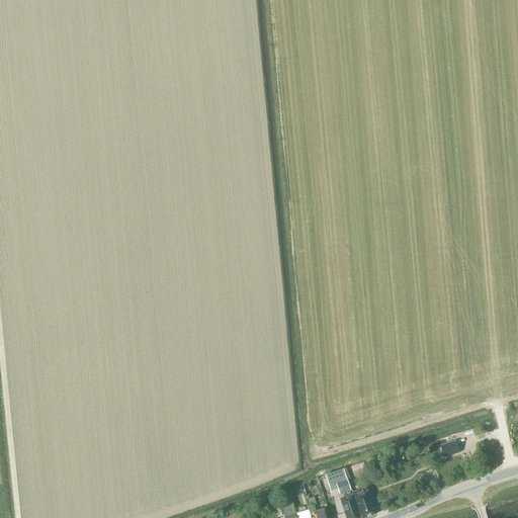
[(440,446),(444,457),(459,453),(455,441),(440,446)]
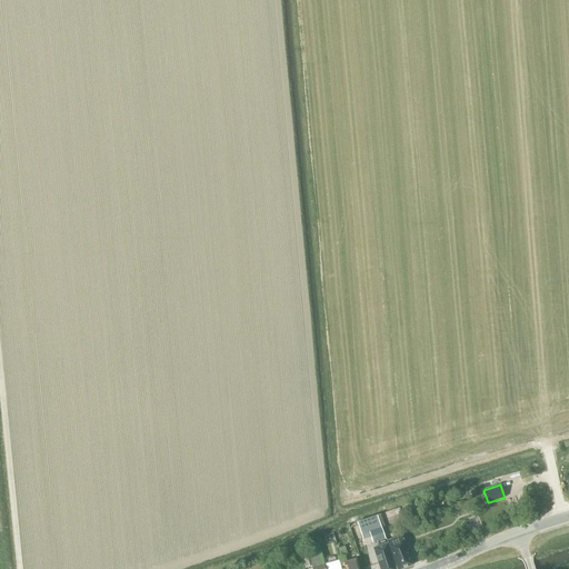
[(372,543),(385,539),(377,516),(357,522),(361,536),(369,533),(372,543)]
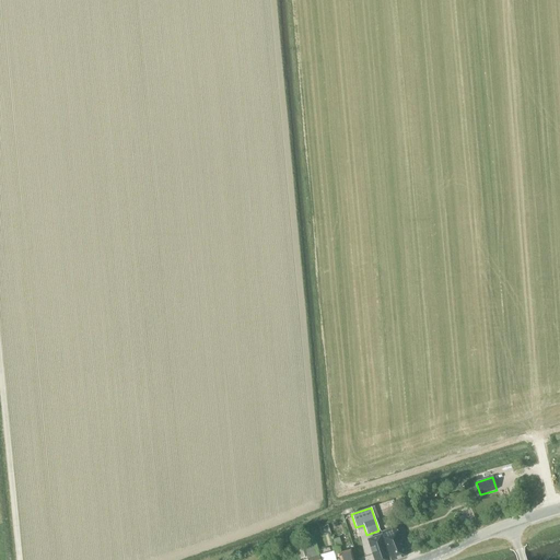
[(395,527),(381,533),(389,559),(394,559),(406,556),(400,543),(406,540),(403,532),(397,534),(395,527)]
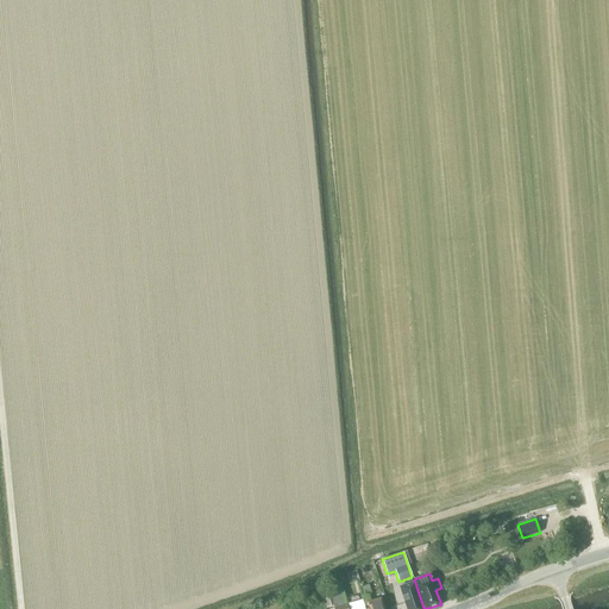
[(406,608),(422,608),(414,582),(399,586),(406,608)]
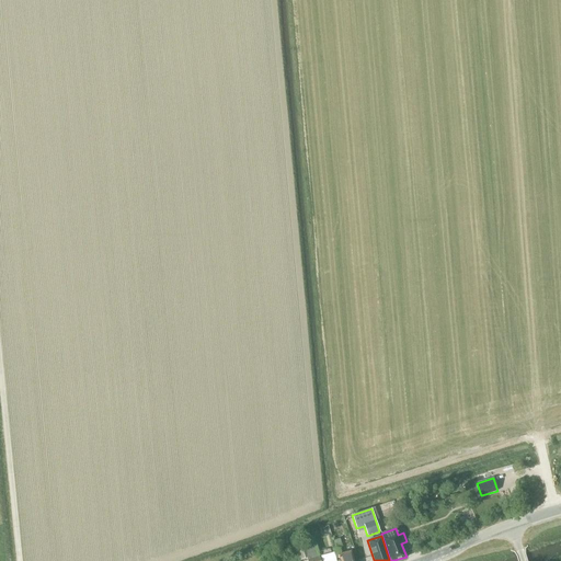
[(340,539),(333,540),(335,549),(340,548),(342,547),(340,539)]
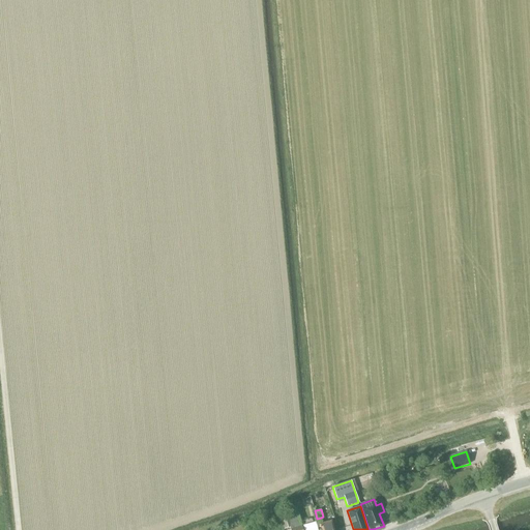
[(302,529),(300,522),(298,512),(288,516),(287,513),(281,516),(284,529),(290,527),(290,529),(302,529)]
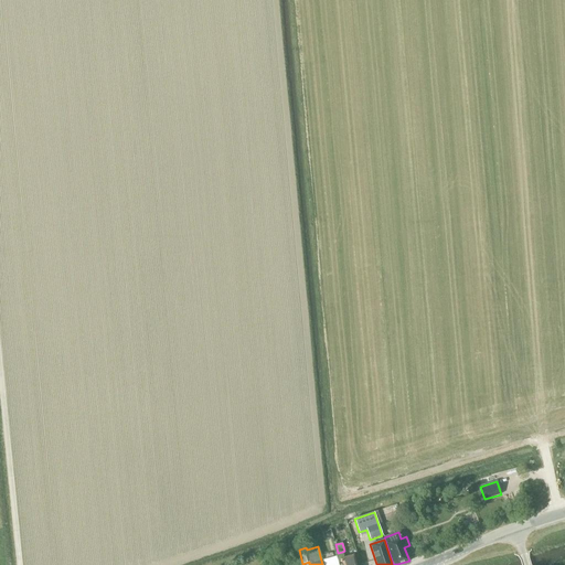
[(342,552),(338,553),(341,563),(342,562),(342,564),(355,564),(353,555),(343,557),(342,552)]
